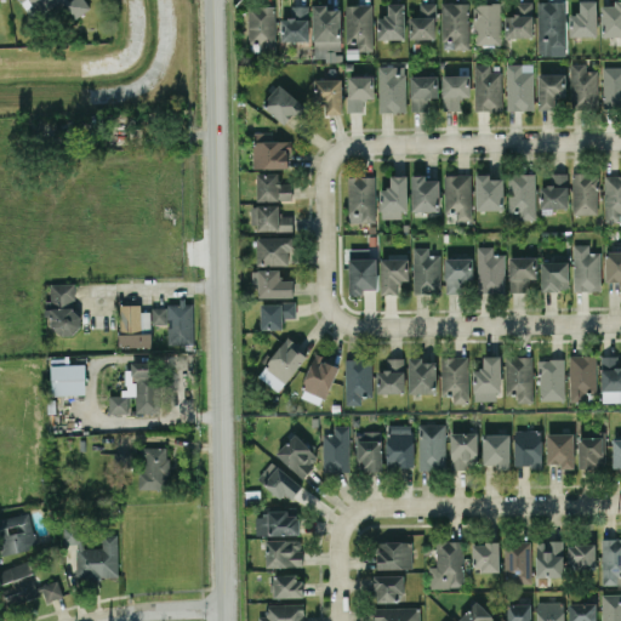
[(537,1),(539,55),(565,55),(564,0),(537,1)]
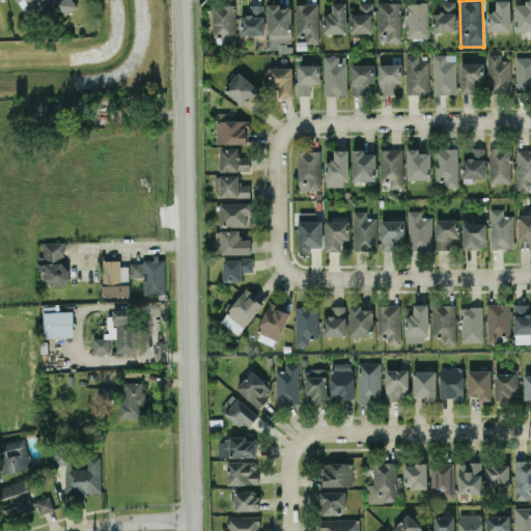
[(510,0),(496,0),(496,10),(486,10),(486,30),(510,31),(510,0)]
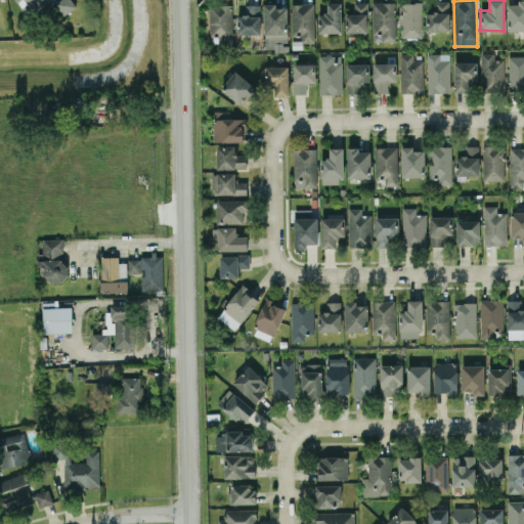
[(508,31),(523,30),(523,0),(518,0),(518,4),(508,4),(508,31)]
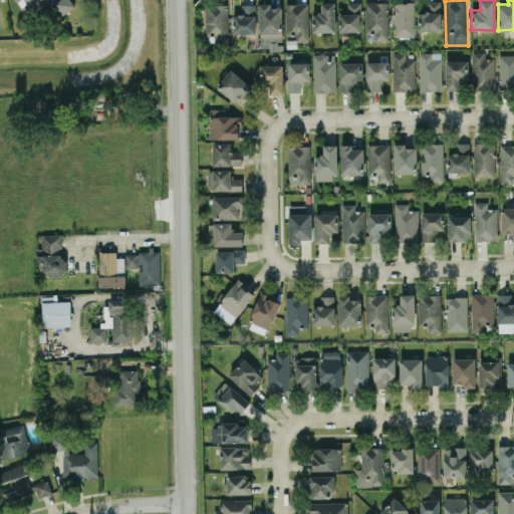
[(365,40),(389,39),(388,1),(364,2),(365,40)]
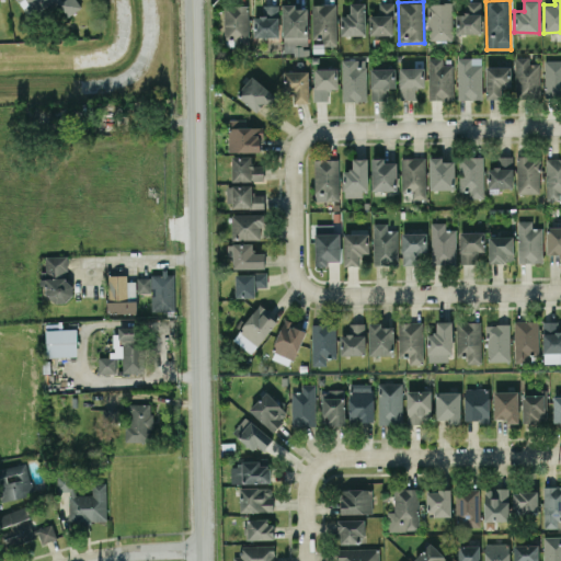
[(365,35),(366,3),(351,2),(351,14),(341,14),(341,34),(365,35)]
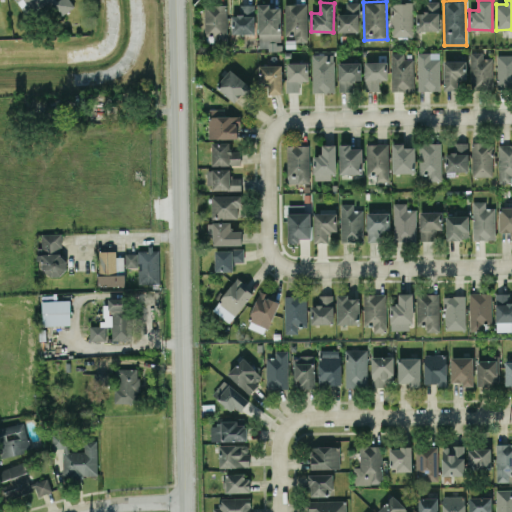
[(412,2),(391,3),(392,37),(413,36),(412,2)]
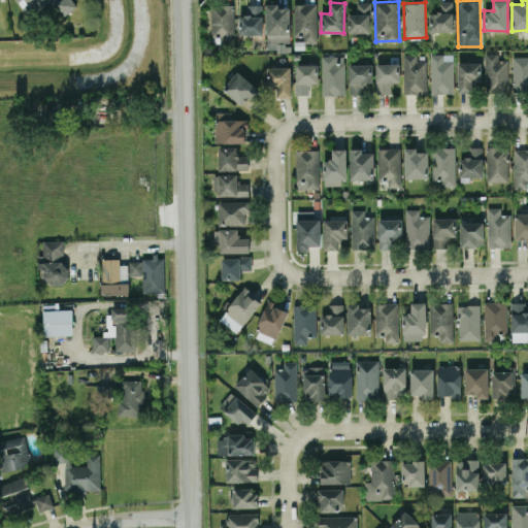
[(290,7),(277,7),(277,3),(266,4),(267,48),(277,48),(277,42),(291,42),(290,7)]
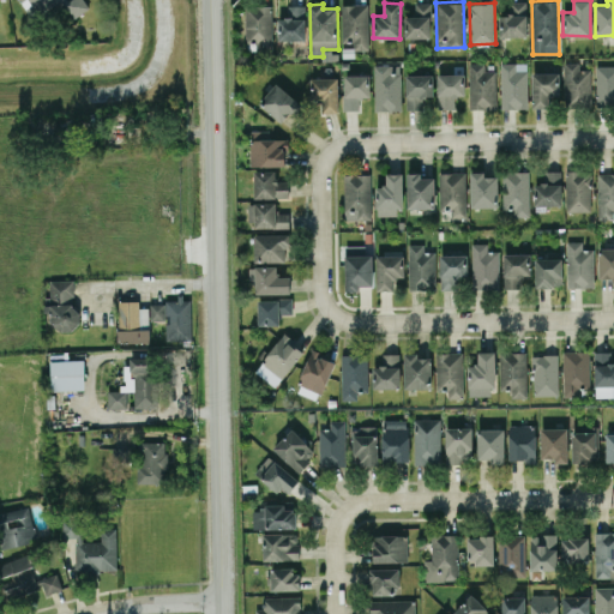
[(368,5),(342,4),(342,42),(354,42),(354,49),(368,49),(368,5)]
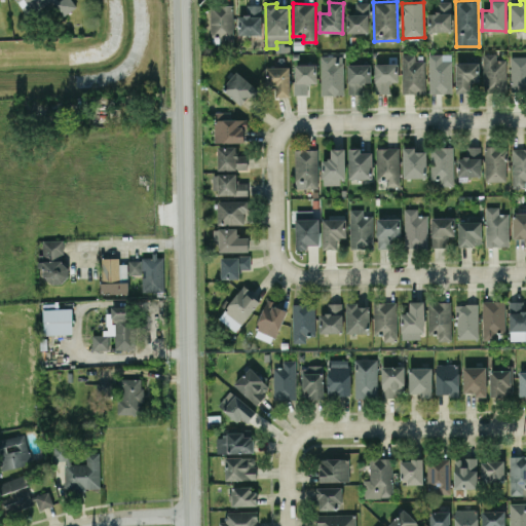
[(347,33),(369,32),(369,3),(347,3),(347,33)]
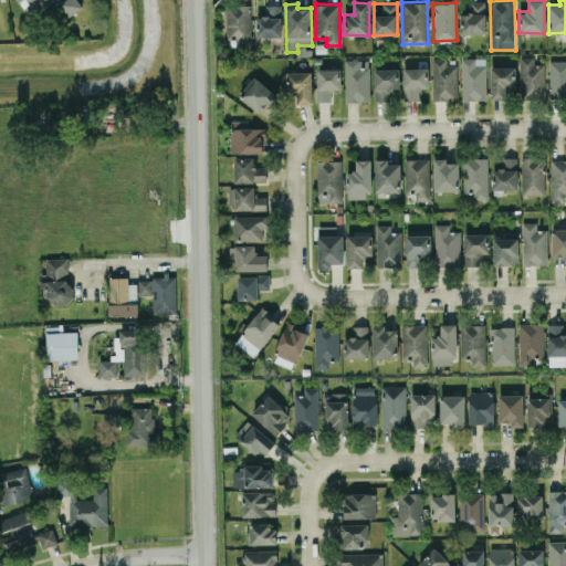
[(486,33),(485,3),(460,3),(461,33),(486,33)]
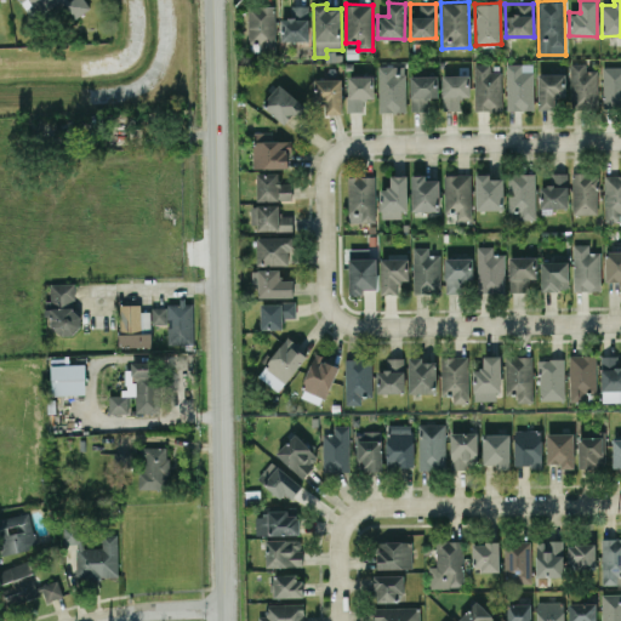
[(274,51),(275,6),(249,5),(248,43),(261,43),(261,50),(274,51)]
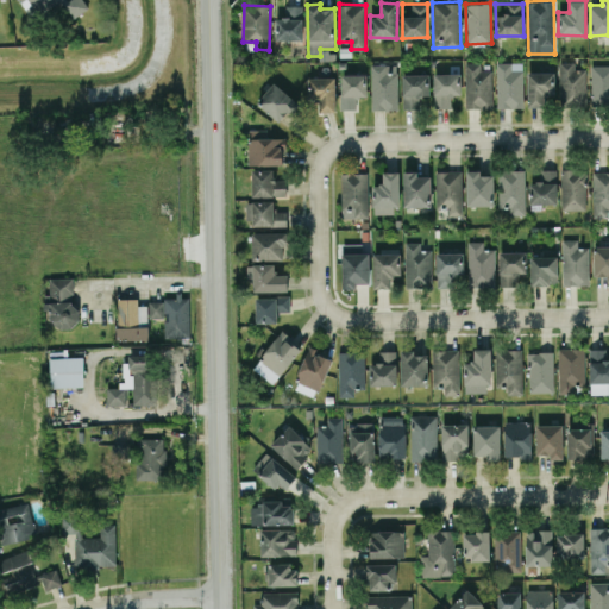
[(277,7),(278,41),(303,39),(302,6),(277,7)]
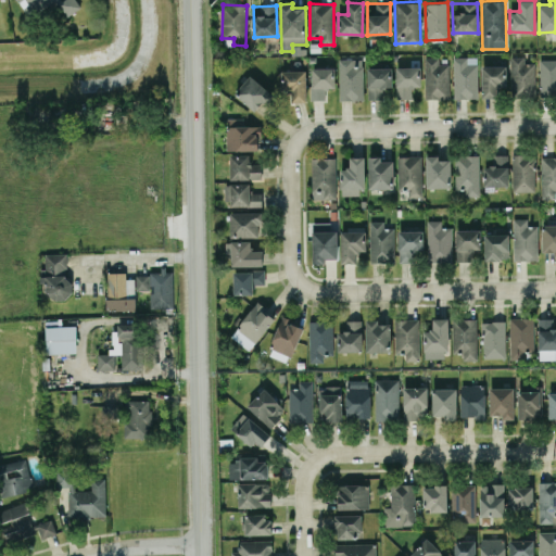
[(426,98),(450,98),(449,63),(439,63),(439,57),(425,57),(426,98)]
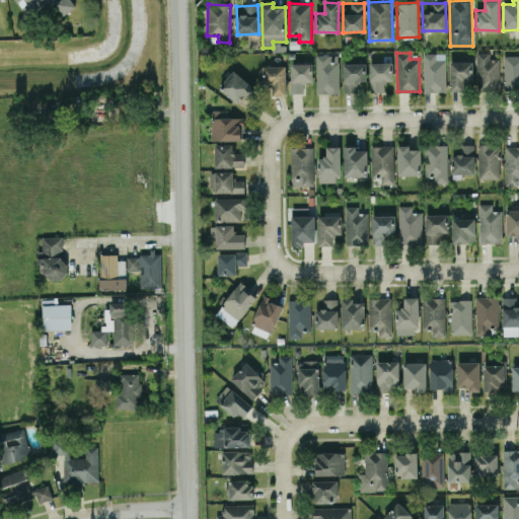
[(446,91),(445,53),(423,53),(424,91),(446,91)]
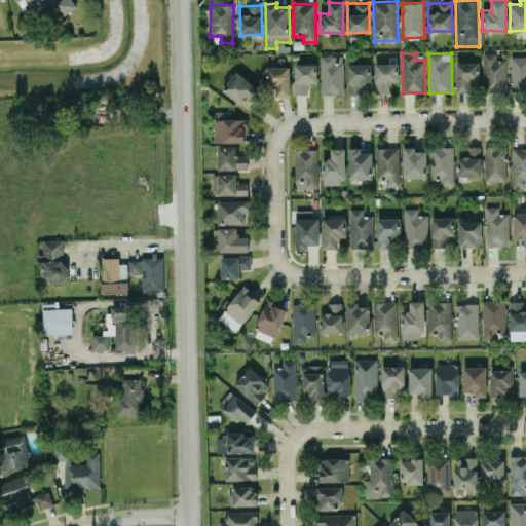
[(484,91),(506,90),(505,59),(497,60),(496,53),(482,53),(484,91)]
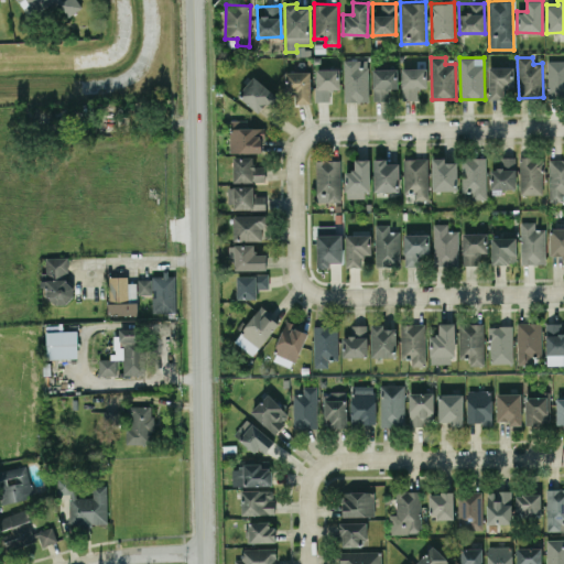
[(563,58),(548,60),(549,98),(563,97),(563,58)]
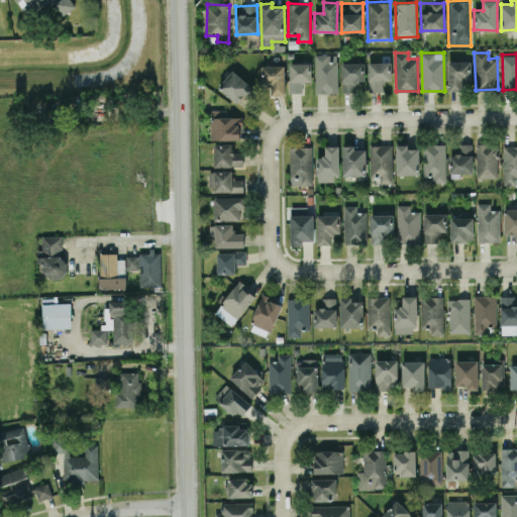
[(337,93),(337,55),(315,55),(315,93),(337,93)]
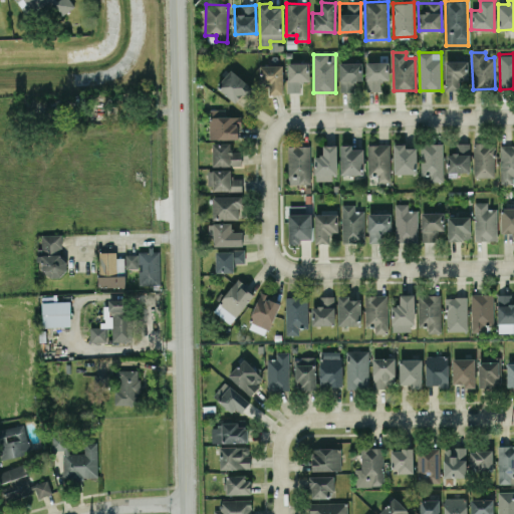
[(469,60),(446,60),(446,90),(462,89),(462,81),(469,81),(469,60)]
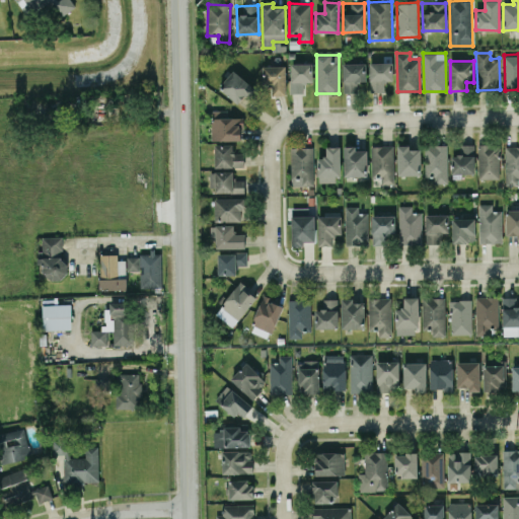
[(366,63),(344,62),(343,92),(357,92),(358,82),(366,82),(366,63)]
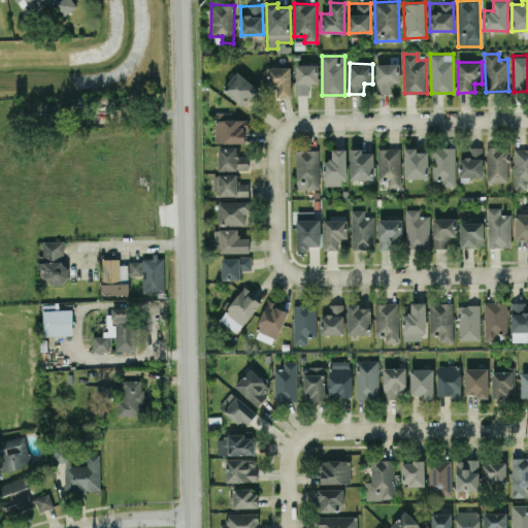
[(400,83),(399,63),(375,63),(376,93),(391,93),(391,83),(400,83)]
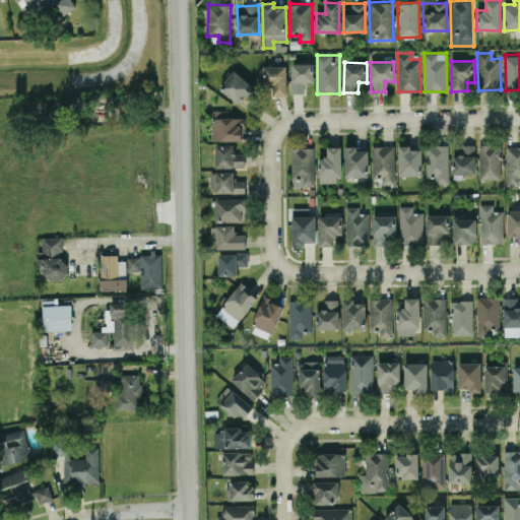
[(291,92),(305,93),(305,82),(313,83),(313,63),(291,63),(291,92)]
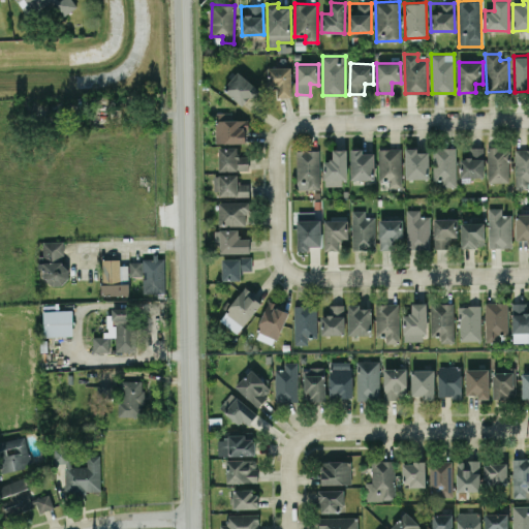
[(291,96),(291,66),(267,67),(268,87),(277,86),(277,97),(291,96)]
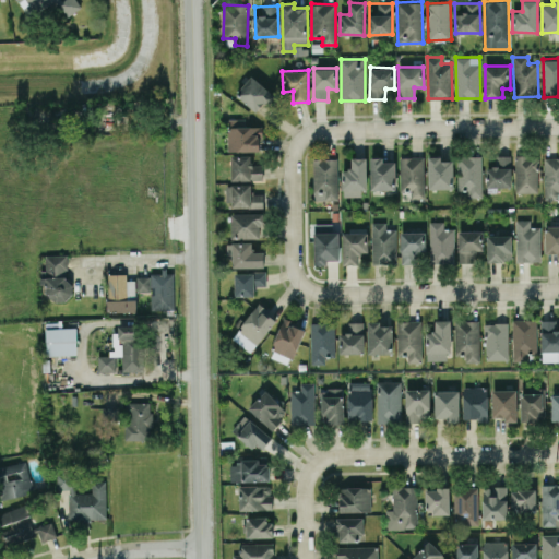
[(258,113),(274,95),(252,75),(236,93),(258,113)]
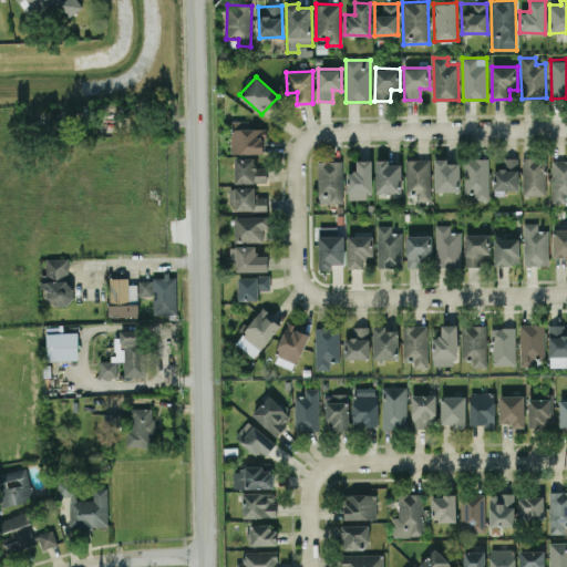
[(265,153),(265,127),(249,127),(249,121),(233,120),(233,152),(265,153)]
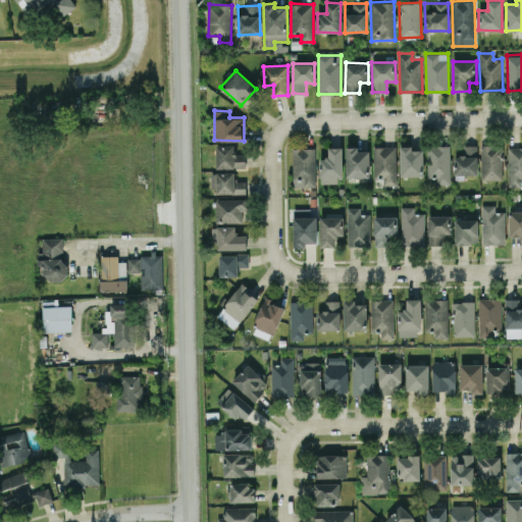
[(216,145),(217,168),(245,167),(245,153),(235,154),(235,145),(216,145)]
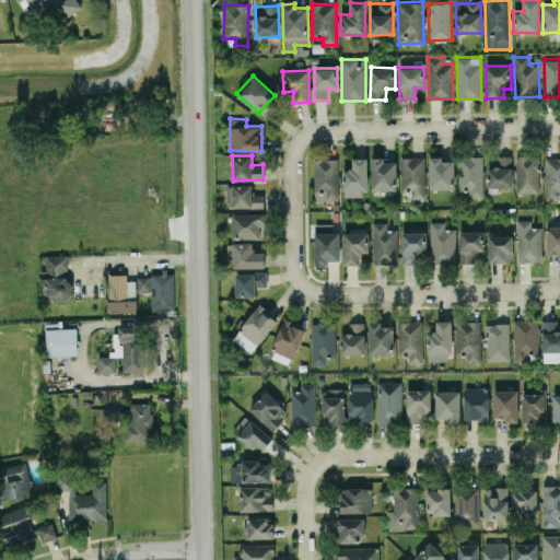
[(482,155),(462,156),(463,197),(483,197),(482,155)]
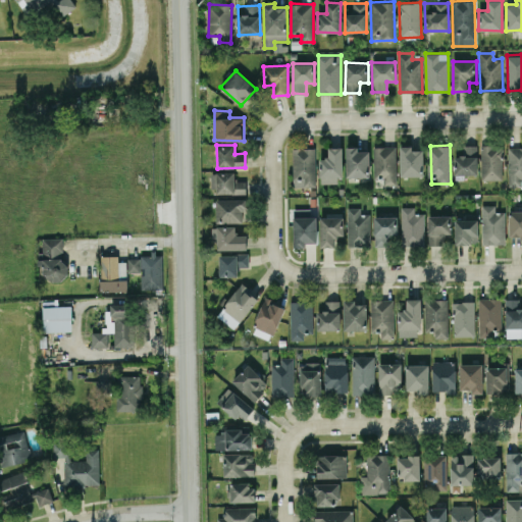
[(481,145),(480,179),(502,179),(503,146),(481,145)]
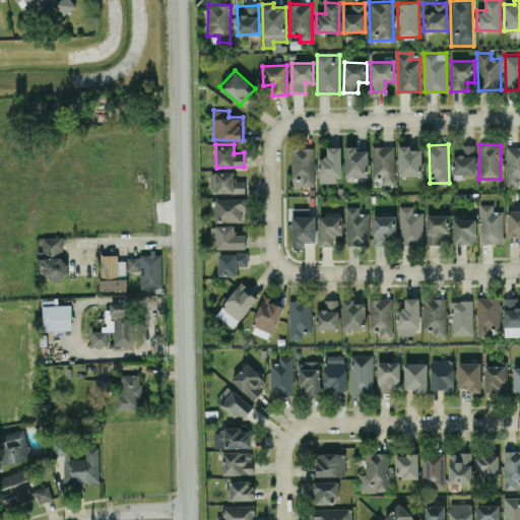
[(373,178),(382,178),(382,184),(395,184),(394,145),(372,146),(373,178)]
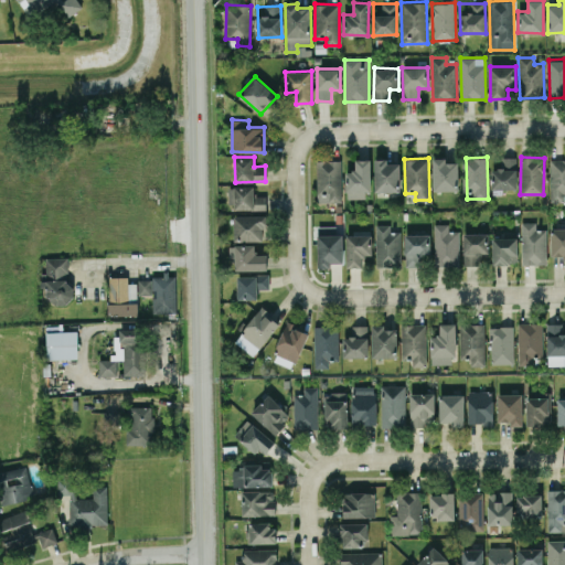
[(458,191),(458,162),(446,161),(446,158),(433,158),(433,190),(458,191)]
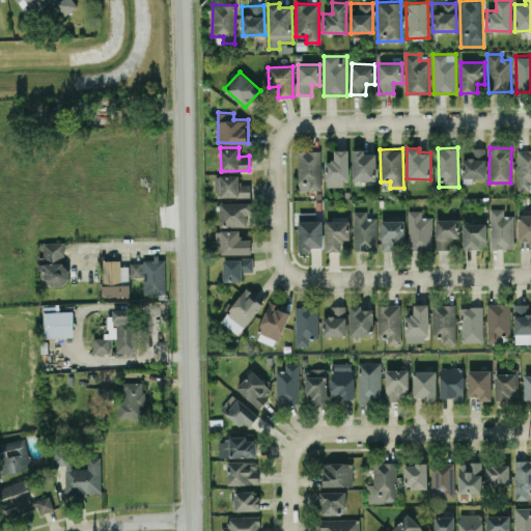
[(485,176),(484,148),(463,149),(464,183),(472,182),(472,177),(485,176)]
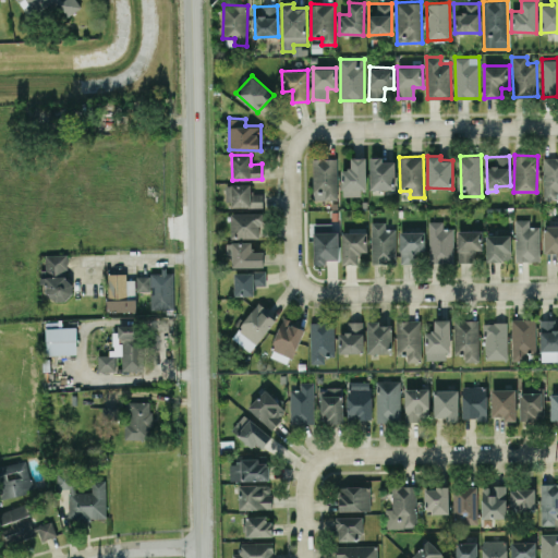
[(365,157),(351,157),(351,169),(342,169),(342,195),(365,195),(365,157)]
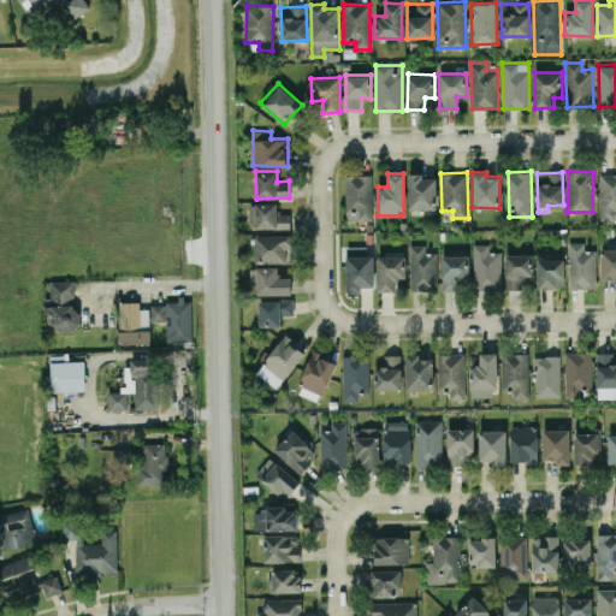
[(408,173),(409,208),(437,208),(436,177),(422,178),(422,173),(408,173)]
